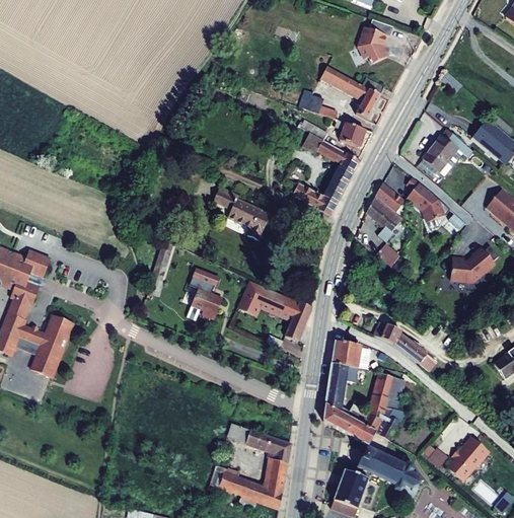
[(391,0),(396,2),(397,0),(348,0),(348,1),(365,8),(368,0),(391,0)]
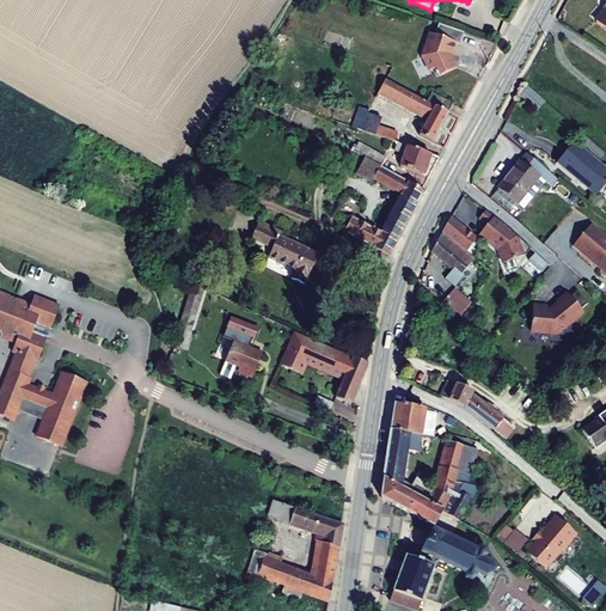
[(454,44),(458,32),(433,24),(429,35),(424,34),(417,56),(424,71),(430,67),(435,75),(451,68),(445,54),(448,42),(454,44)]
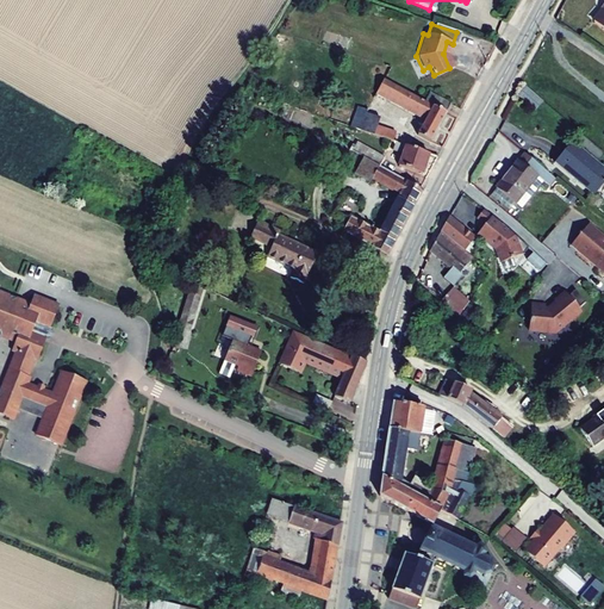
[(385,78),(378,91),(427,117),(417,134),(430,141),(452,103),(431,92),(425,101),(385,78)]
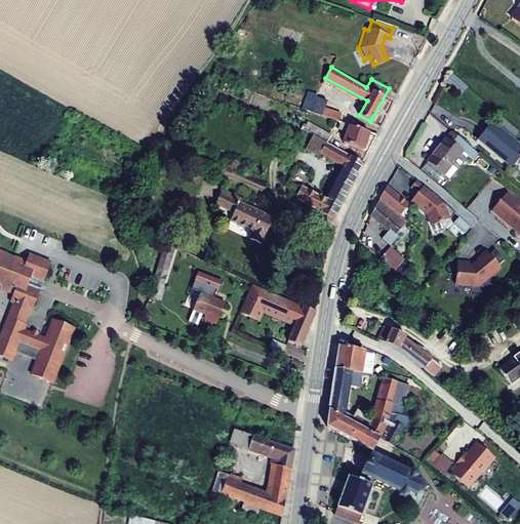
[(280,74),(273,95),(302,106),(309,83),(280,74)]
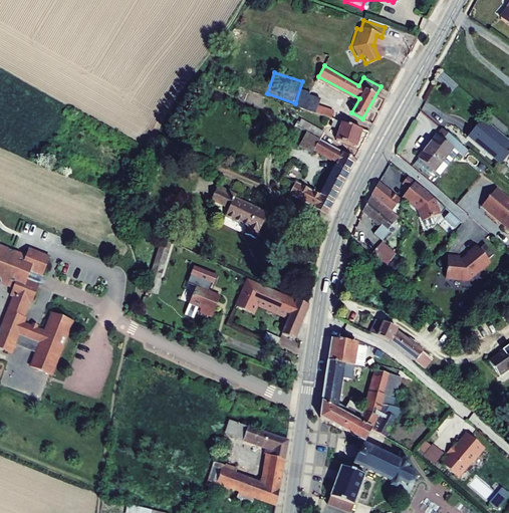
[(438,72),(432,79),(446,91),(452,84),(438,72)]
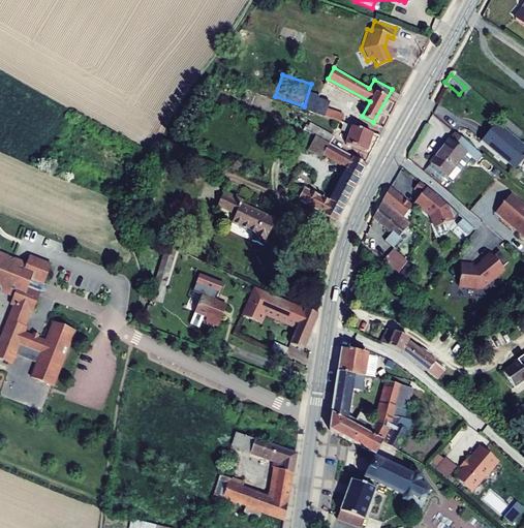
[(311,92),(305,109),(309,111),(317,97),(318,94),(311,92)]
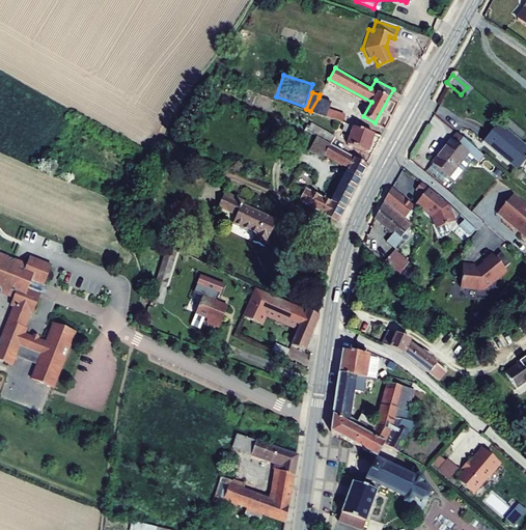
[(331,102),(319,98),(310,111),(326,116),(329,108),(331,102)]
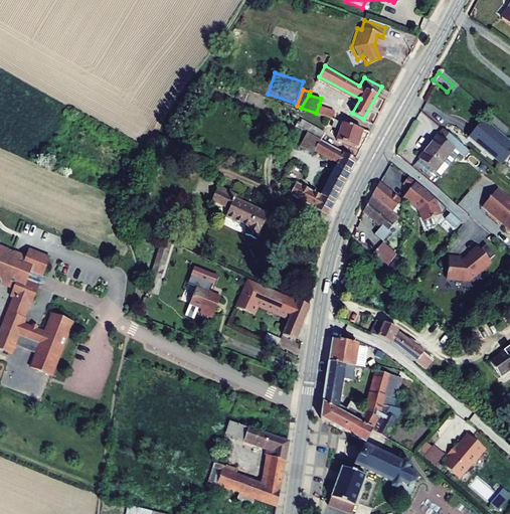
[(319,105),(316,113),(331,118),(334,111),(319,105)]
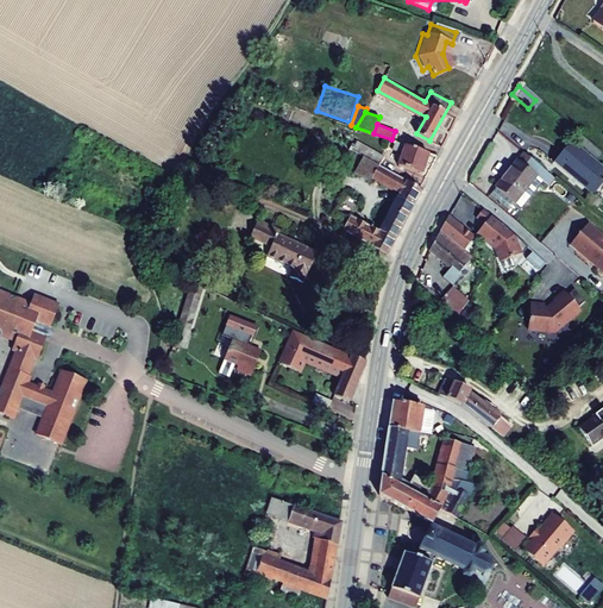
[(602,164),(572,139),(554,160),(571,175),(573,173),(579,179),(578,181),(594,193),(602,181),(602,164)]
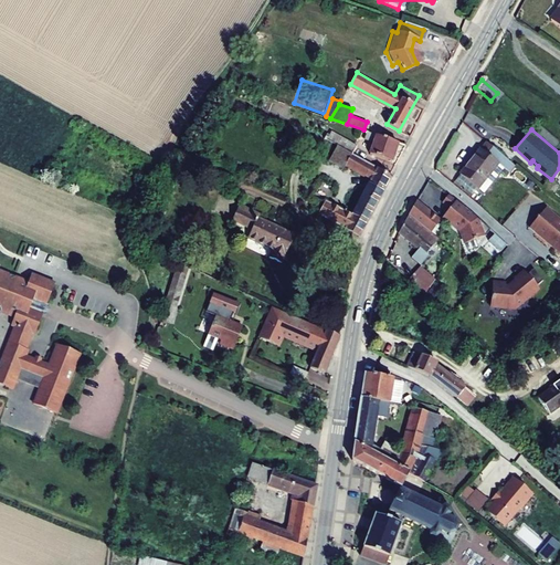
[(327,133),(325,138),(338,145),(352,154),(357,145),(333,131),(330,135),(327,133)]
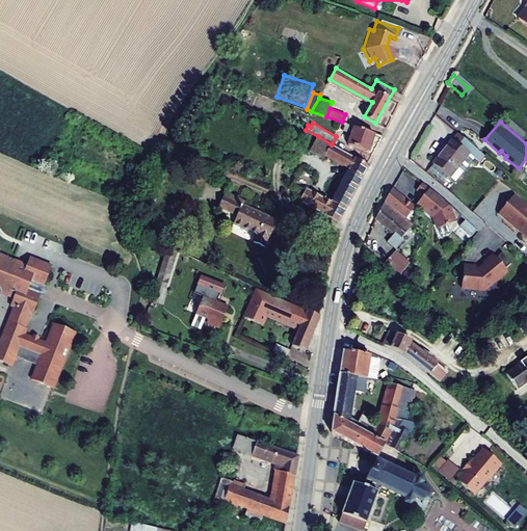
[(351,133),(347,143),(369,152),(375,133),(345,123),(343,130),(351,133)]
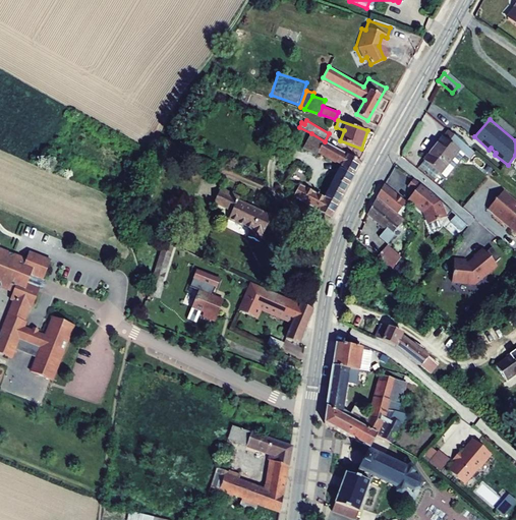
[(449,129),(423,160),(441,173),(446,167),(451,171),(465,154),(469,158),(474,151),(449,129)]
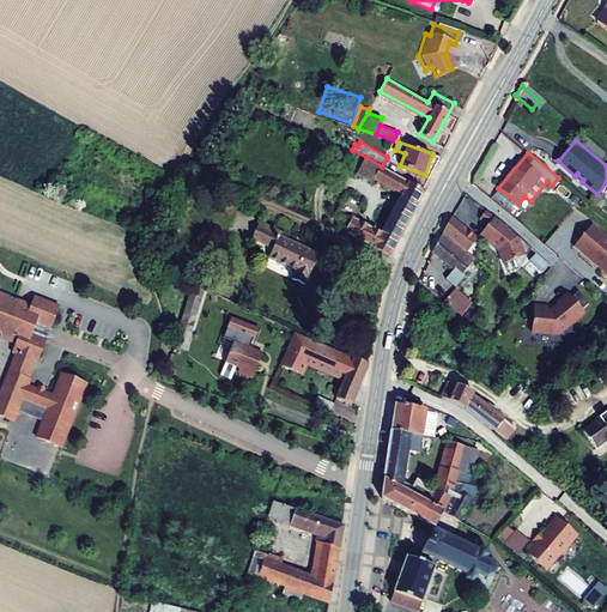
[(425,191),(382,167),(366,157),(357,174),(372,182),(375,177),(402,193),(418,203),(425,191)]
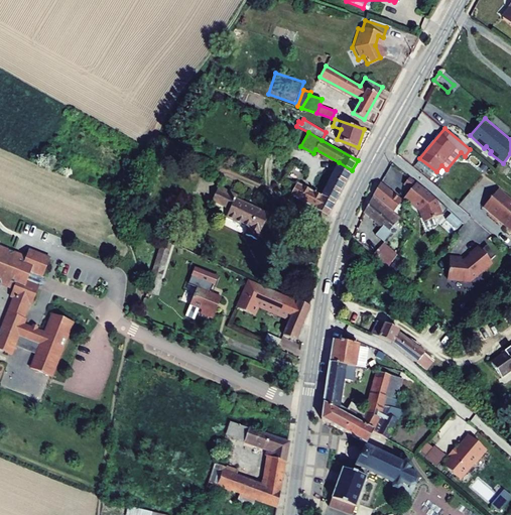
[(339,162),(335,170),(348,177),(352,170),(339,162)]
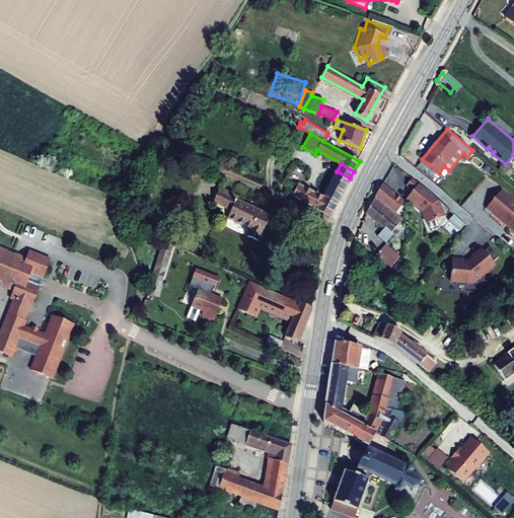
[(444,166),(439,172),(444,176),(449,170),(444,166)]
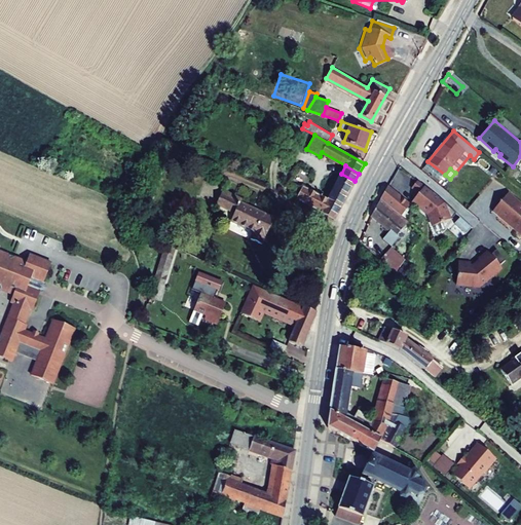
[(302,185),(295,197),(334,218),(355,181),(341,174),(327,199),(302,185)]
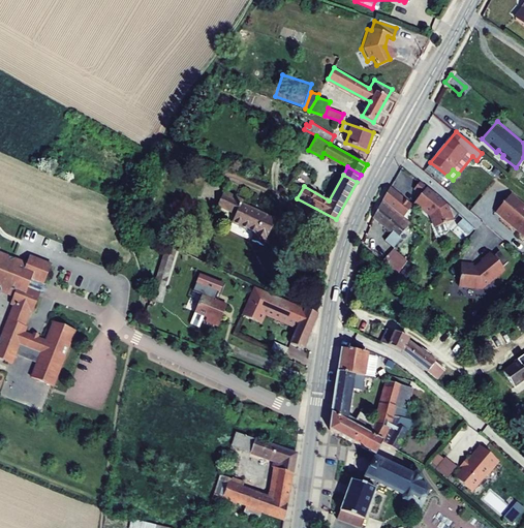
[(454,208),(420,180),(413,187),(420,193),(414,200),(430,214),(435,225),(453,217),(451,212),(454,208)]
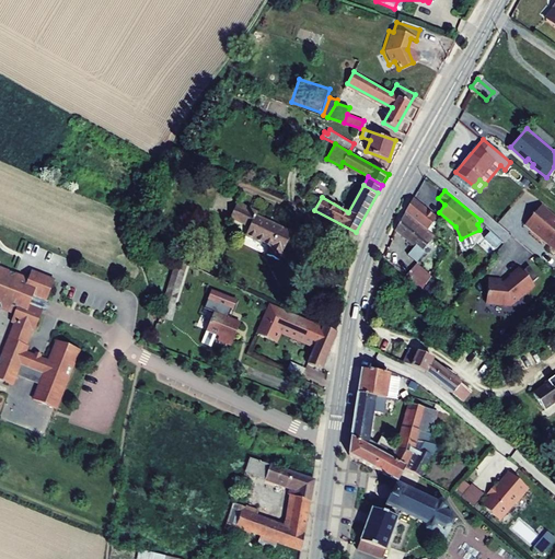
[(423,206),(413,197),(405,211),(413,218),(423,206)]
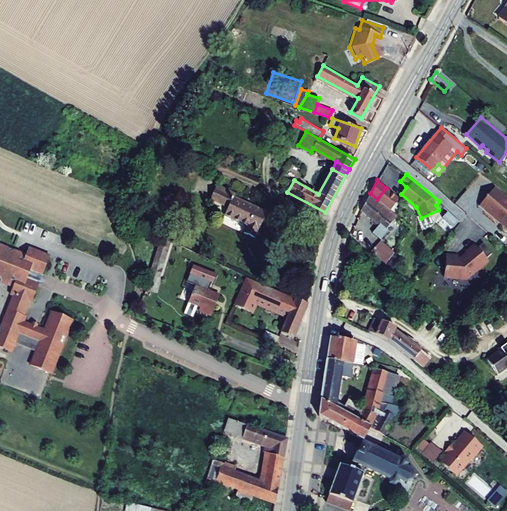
[(216,183),(209,198),(227,206),(224,214),(230,217),(239,199),(233,196),(234,192),(216,183)]
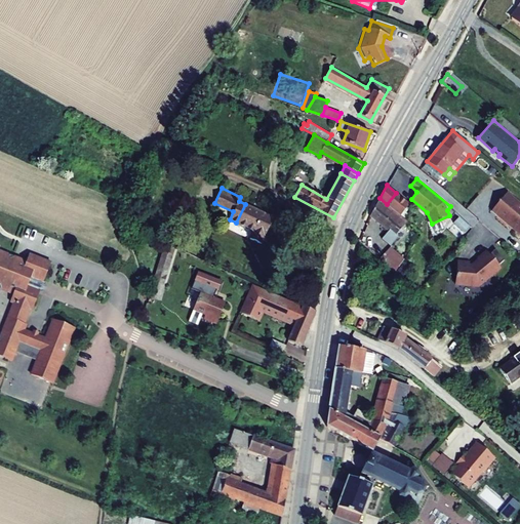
[(519,200),(508,190),(491,208),(519,233),(519,200)]
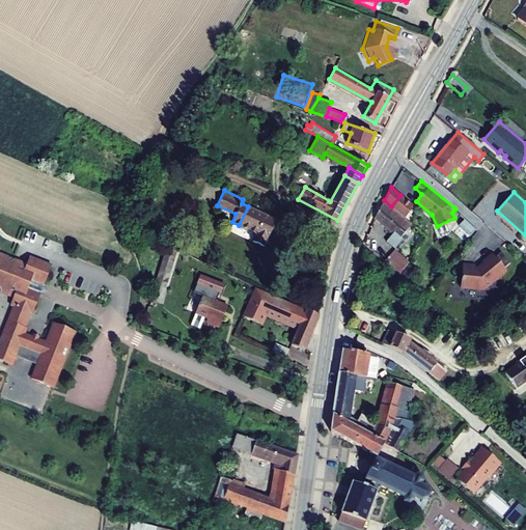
[(414,205),(400,195),(391,206),(405,217),(414,205)]
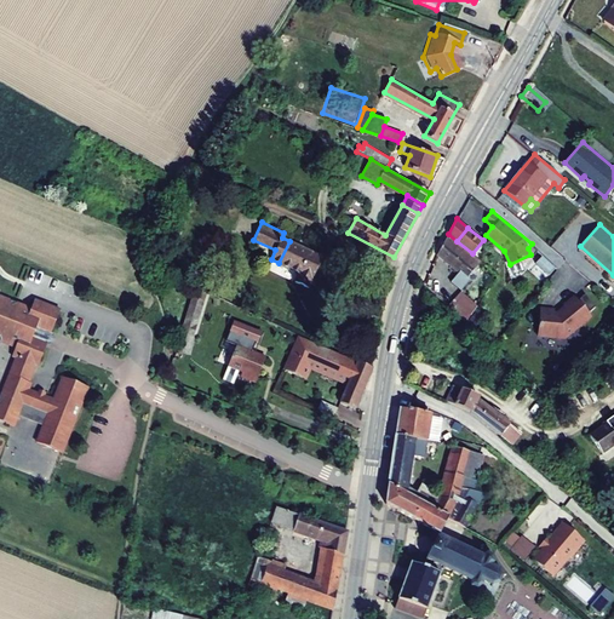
[(448,234),(437,253),(466,278),(481,261),(472,253),(457,241),(448,234)]
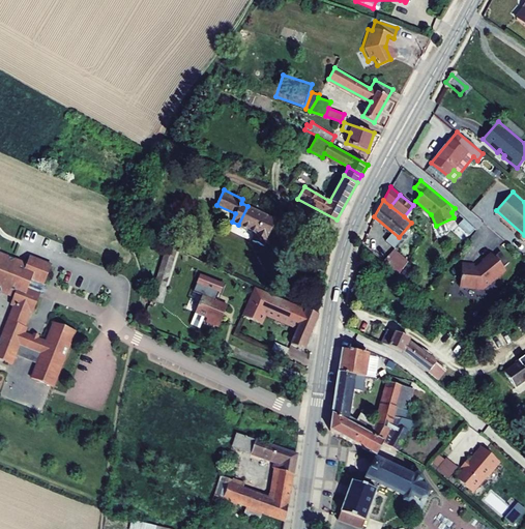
[(275,219),(248,206),(238,225),(256,233),(252,240),(263,245),(275,219)]
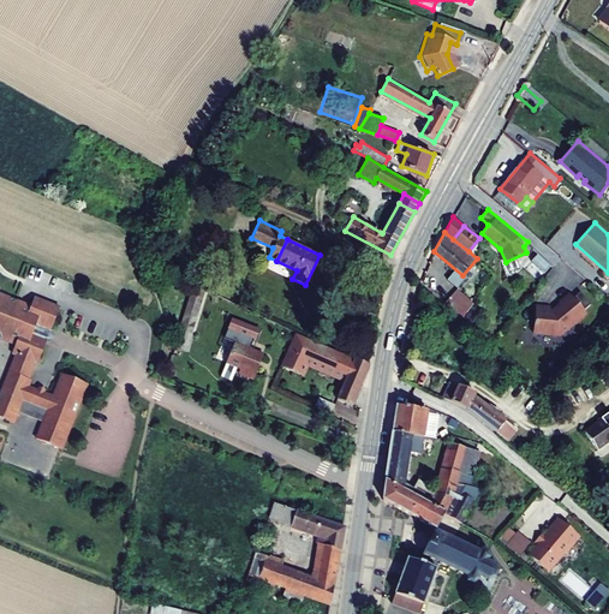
[(539,270),(544,264),(533,255),(539,246),(537,244),(525,260),(539,270)]
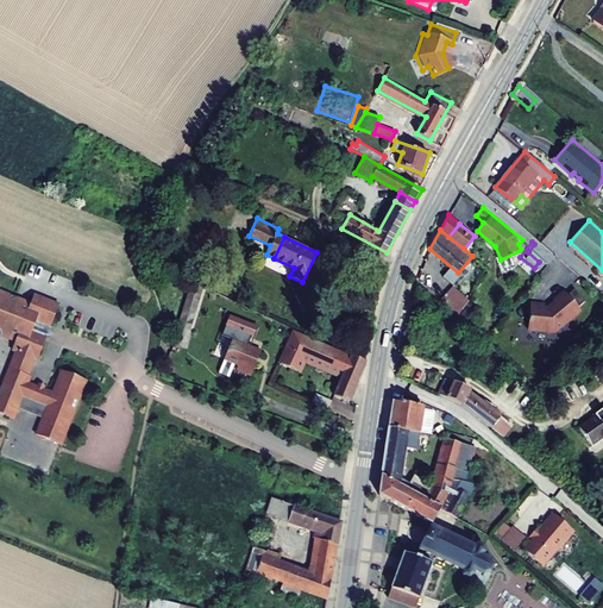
[(470,298),(458,287),(451,294),(450,293),(443,301),(458,315),(470,298)]
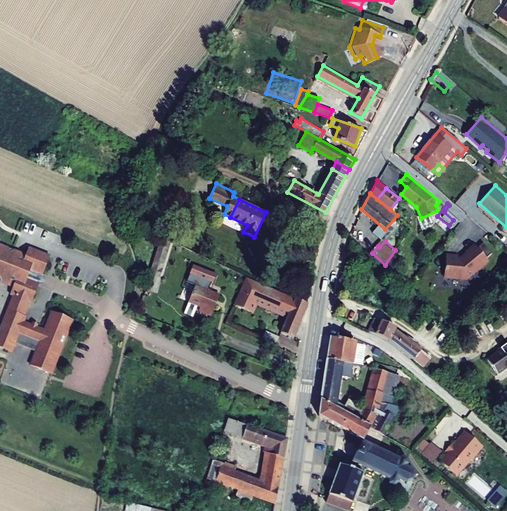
[(491,251),(484,241),(478,246),(485,256),(491,251)]
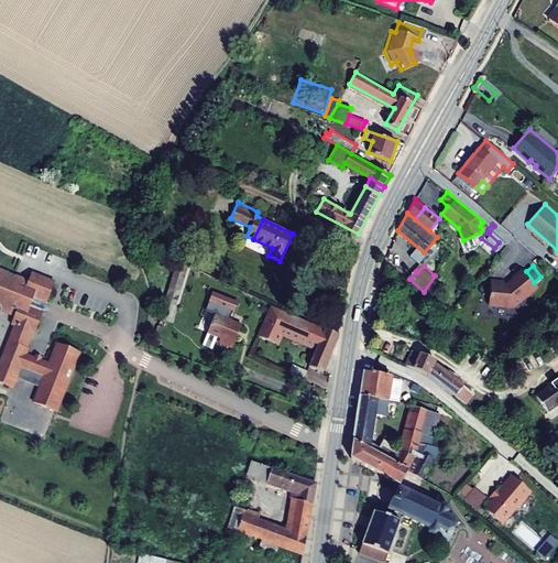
[(526,271),(523,268),(514,275),(514,279),(512,281),(511,280),(506,283),(504,282),(502,279),(491,278),(489,303),(513,305),(538,287),(534,282),(526,271)]
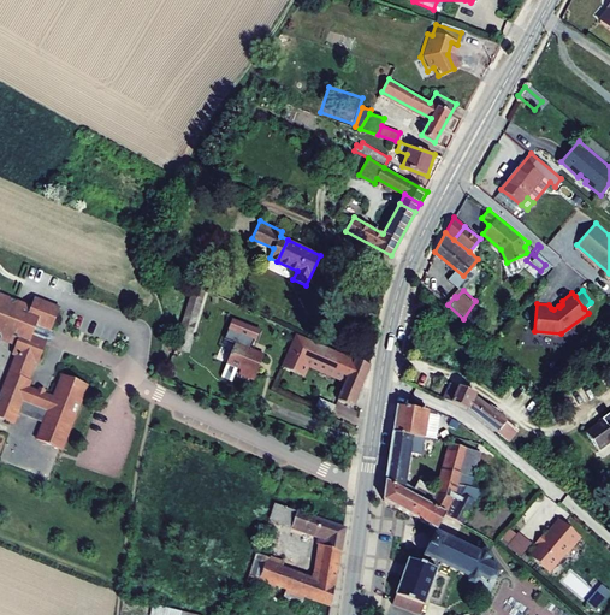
[(0,317),(43,335),(54,307),(29,297),(25,306),(0,295),(0,317)]
